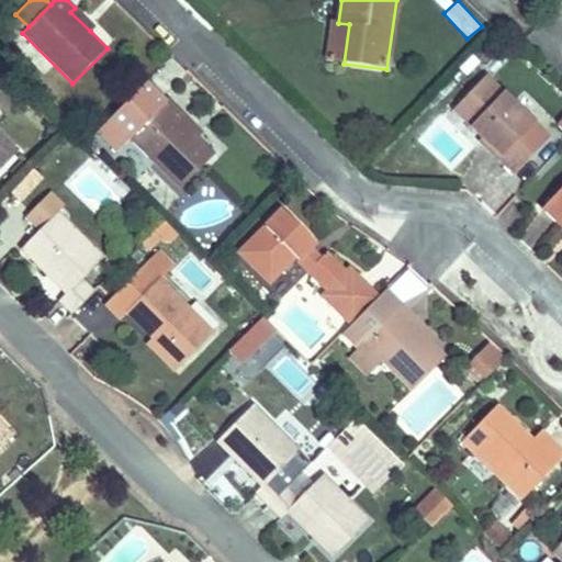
[(70,12),(90,31),(94,26),(75,8),(70,12)]
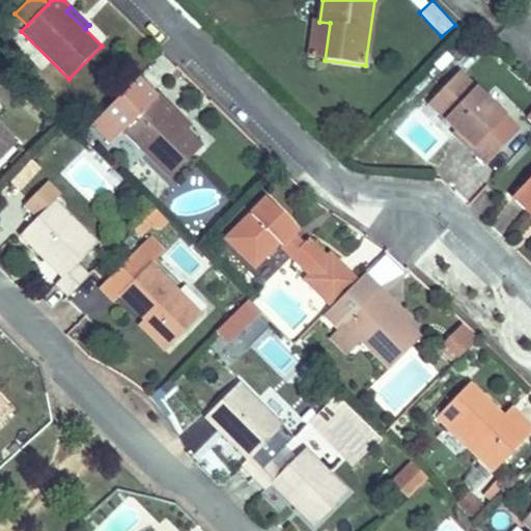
[(319,22),(313,21),(308,57),(325,60),(330,23),(319,22)]
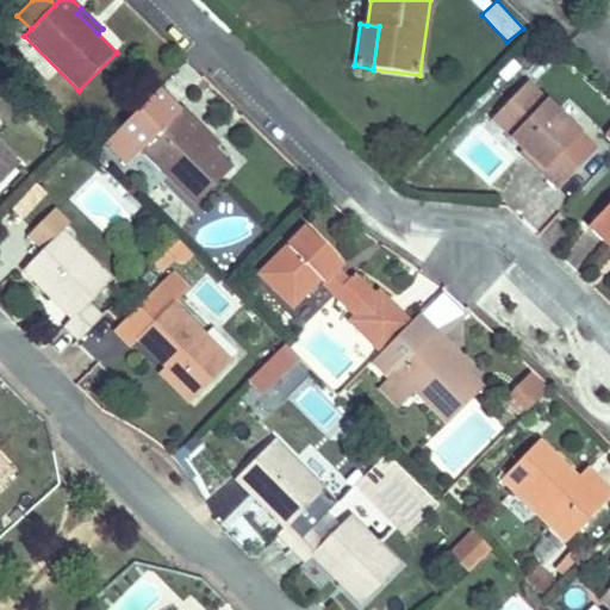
[(580,135),(527,83),(493,119),(524,149),(546,170),(542,174),(558,188),(586,159),(572,143),(580,135)]
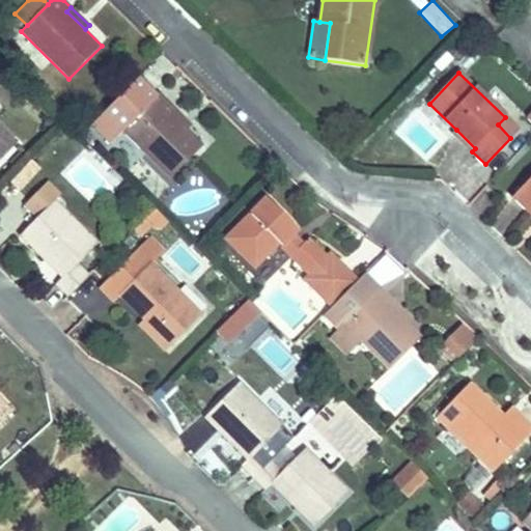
[(168,111),(172,107),(159,93),(156,98),(138,80),(92,126),(112,144),(123,133),(170,178),(202,145),(187,130),(168,111)]
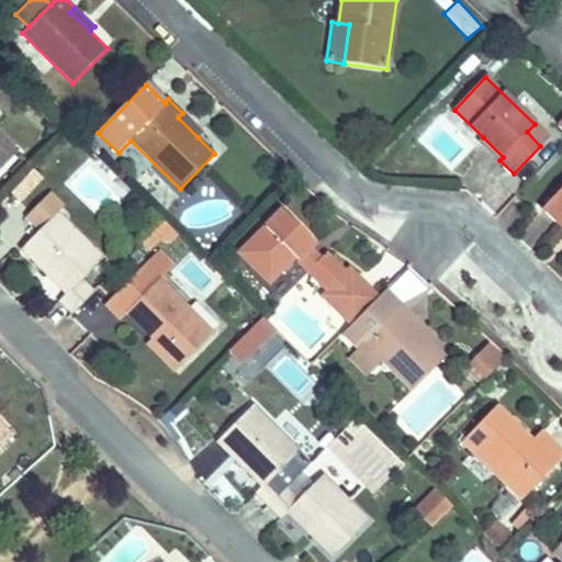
[(182,113),(178,117),(198,137),(202,133),(182,113)]
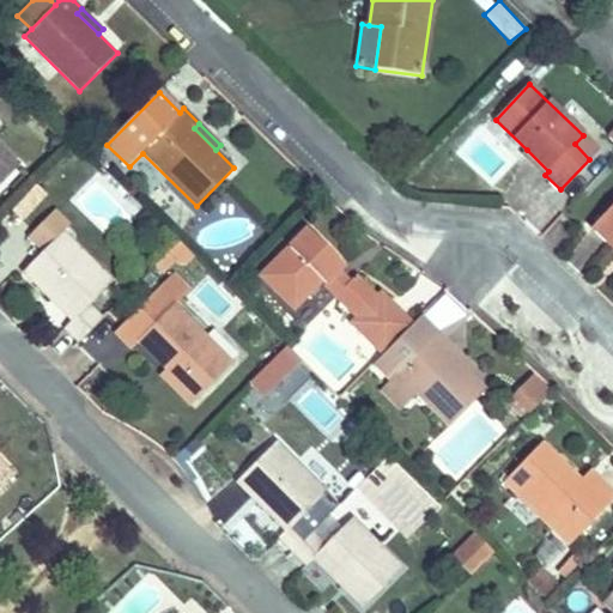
[(599,150),(583,135),(575,144),(589,159),(599,150)]
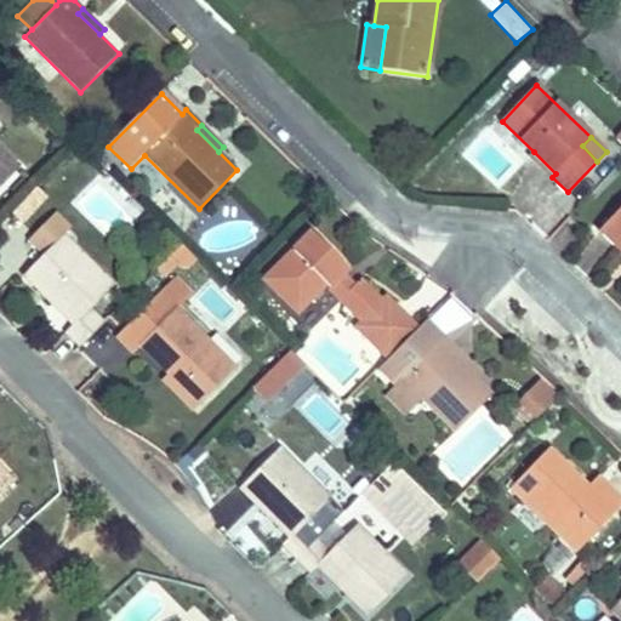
[(0,149),(0,188),(20,169),(0,149)]
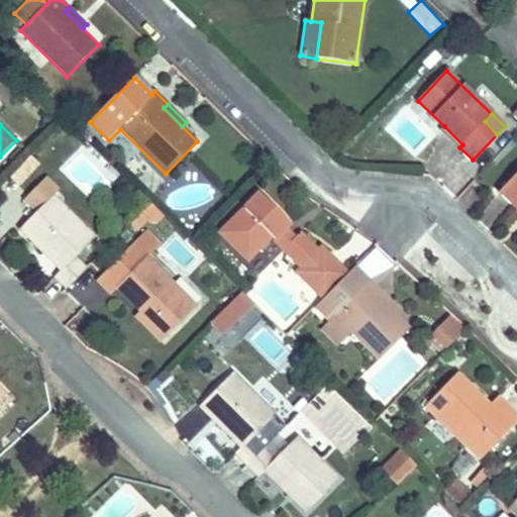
[(440,130),(459,147),(462,144),(444,126),(440,130)]
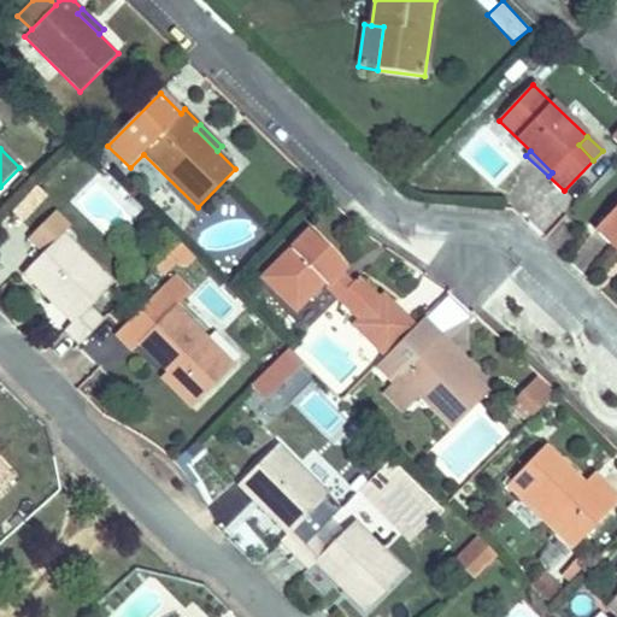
[(21,219),(43,194),(35,187),(12,212),(21,219)]
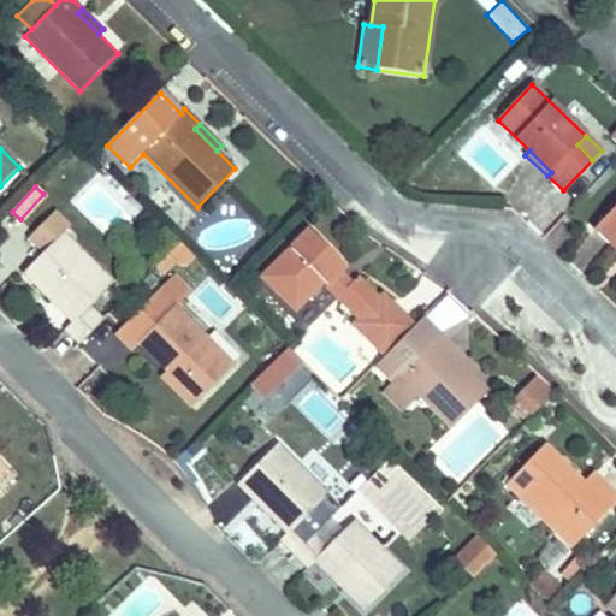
[(615,205),(593,229),(615,249),(615,205)]
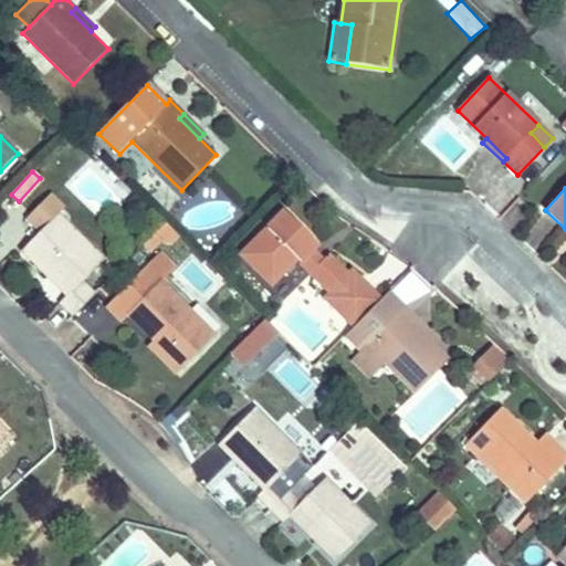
[(299,262),(311,250),(316,244),(284,212),(241,255),(271,285),(296,260),(299,262)]
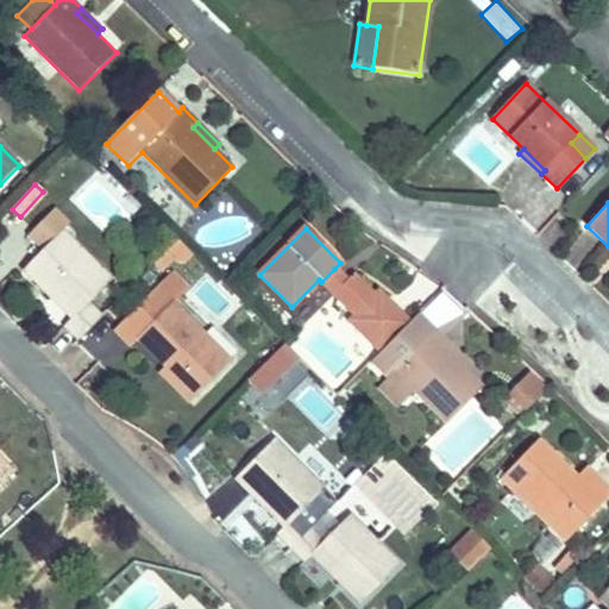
[(64,326),(79,340),(101,316),(88,303),(112,281),(62,232),(24,270),(71,319),(64,326)]
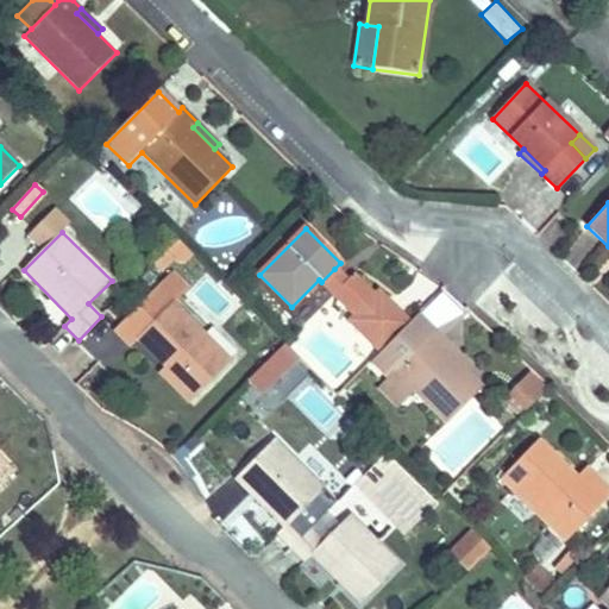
[(177,240),(167,252),(176,262),(183,263),(192,253),(177,240)]
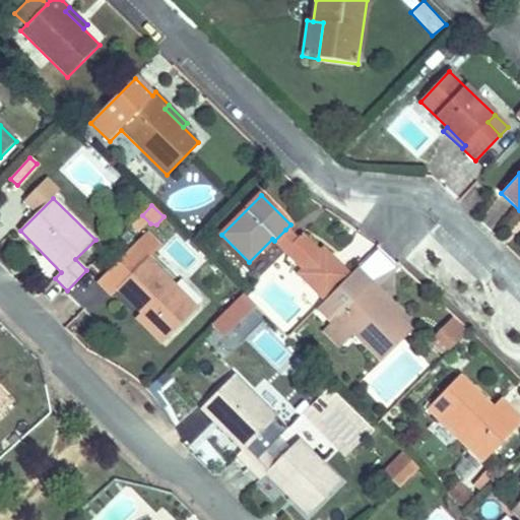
[(142,215),(131,226),(136,231),(146,219),(142,215)]
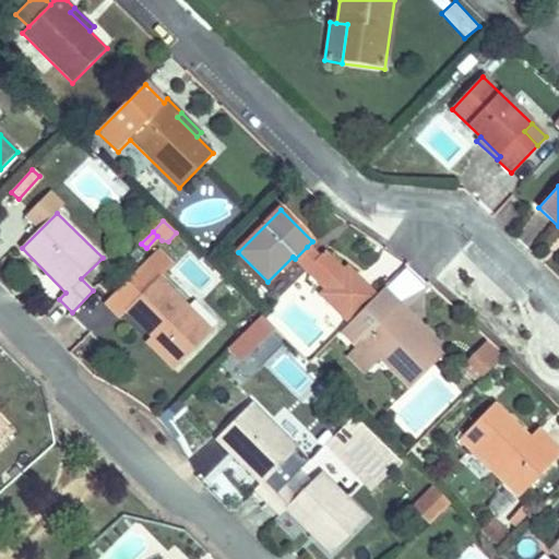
[(318,258),(307,247),(295,259),(306,270),(318,258)]
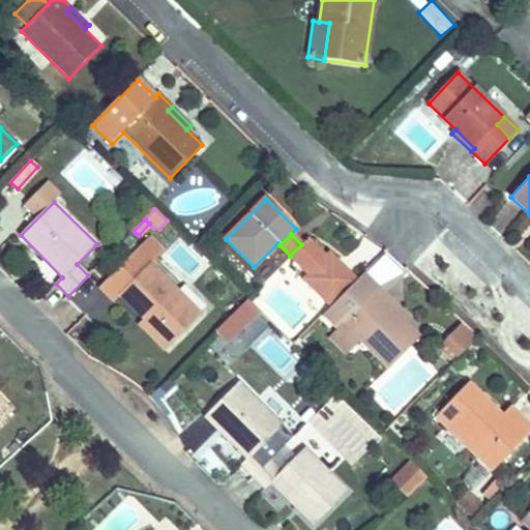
[(120,295),(170,346),(201,315),(150,264),(165,251),(150,237),(99,287),(114,301),(120,295)]
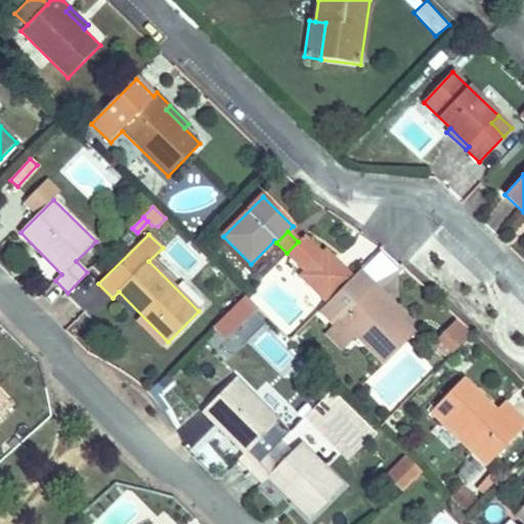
[(298,242),(287,253),(306,272),(301,276),(328,303),(351,278),(324,253),(320,256),(302,237),(298,242)]
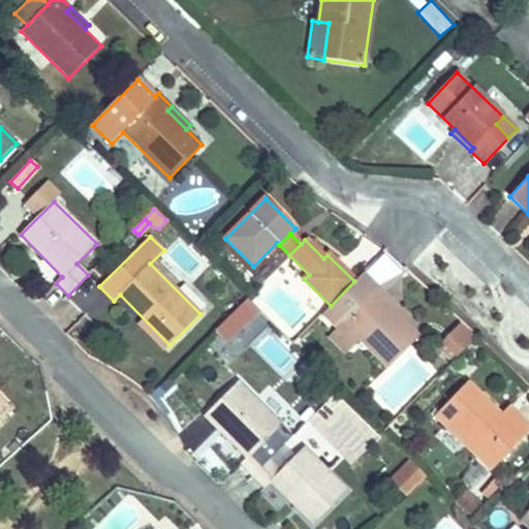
[(392,299),(364,272),(354,281),(331,306),(322,314),(338,329),(342,324),(358,340),(387,369),(419,336),(405,321),(386,304),(392,299)]
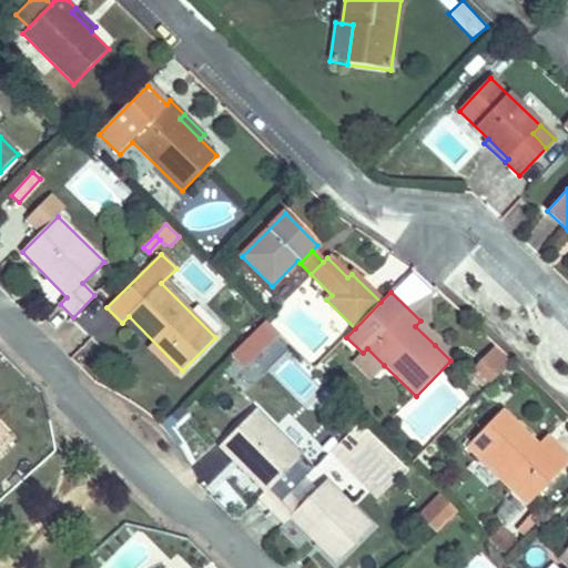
[(415,326),(435,345),(439,341),(421,321),(415,326)]
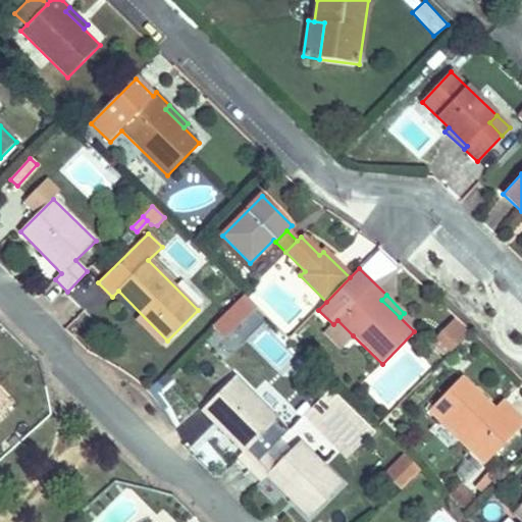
[(250,312),(238,300),(212,326),(224,337),(250,312)]
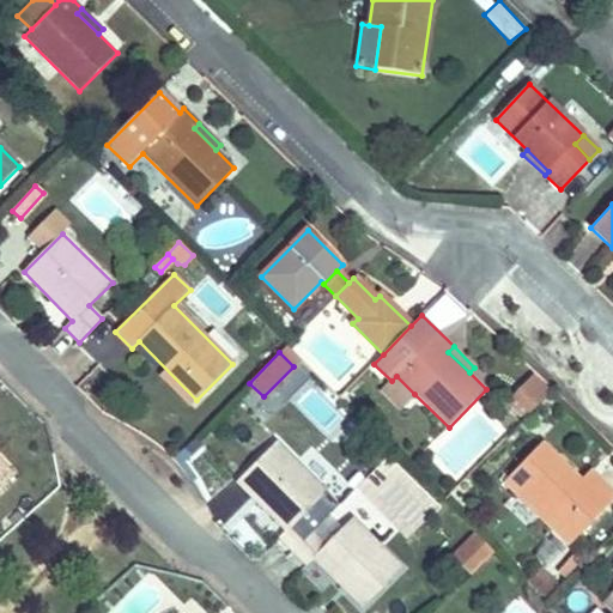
[(167,370),(162,375),(192,405),(196,400),(167,370)]
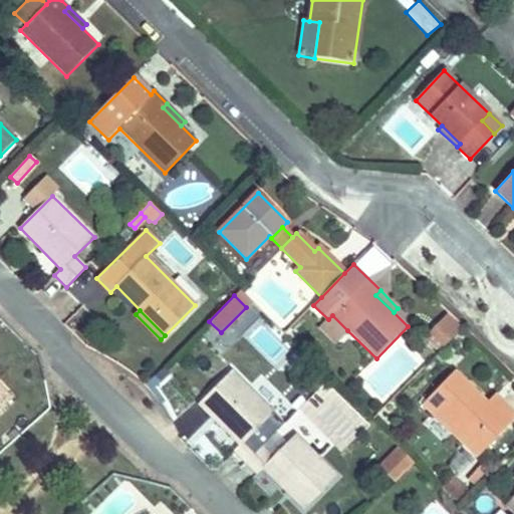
[(347,330),(332,315),(328,319),(321,326),(336,341),(347,330)]
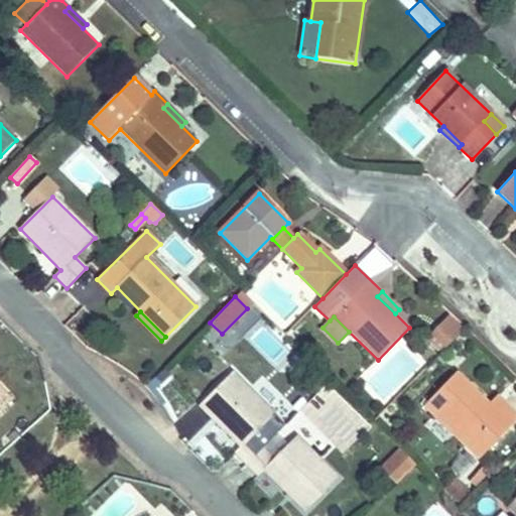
[(447,318),(428,339),(442,353),(462,333),(447,318)]
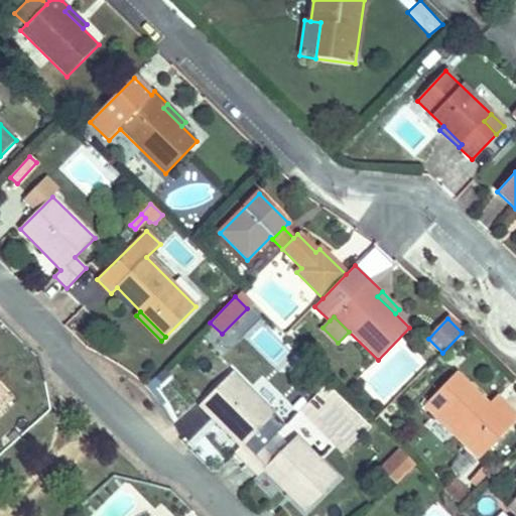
[(425,359),(434,350),(423,339),(414,348),(425,359)]
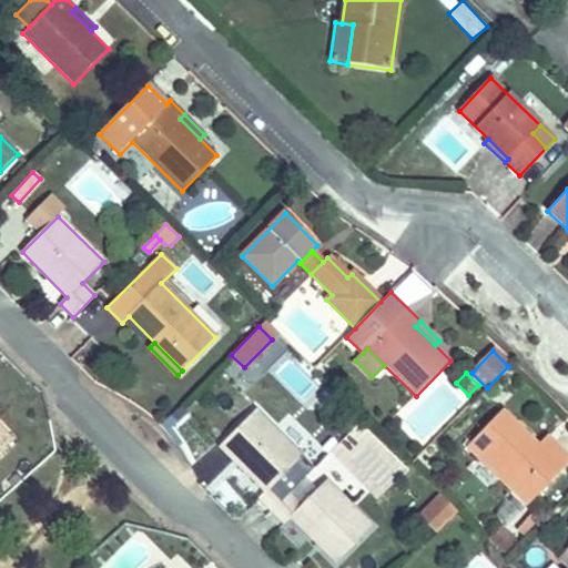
[(279,480),(302,457),(255,411),(220,447),(265,493),(259,499),(271,511),(291,493),(279,480)]
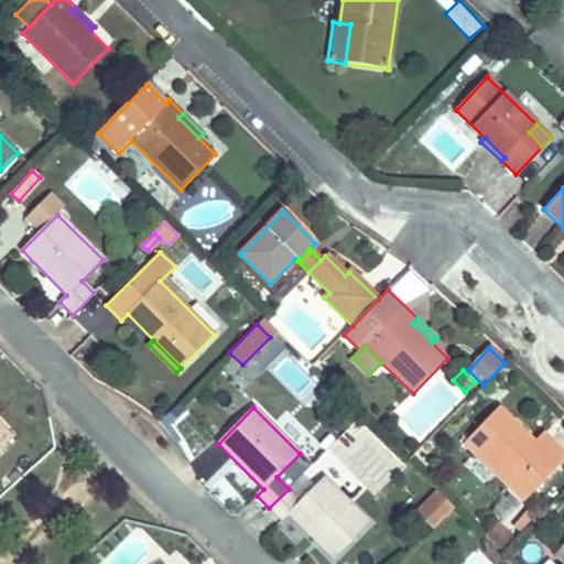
[(563,459),(563,456),(550,443),(542,451),(498,409),(464,444),(523,501),(563,459)]
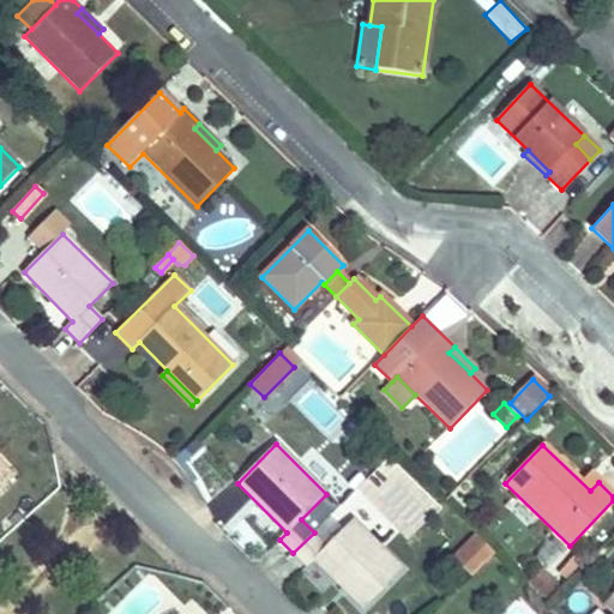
[(0,463),(13,477),(17,474),(0,455),(0,463)]
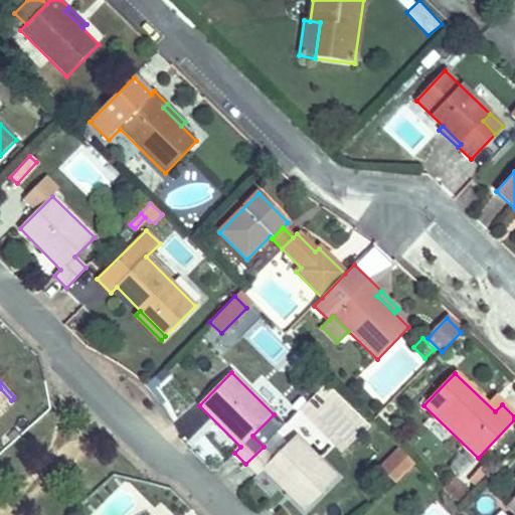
[(0,409),(11,400),(0,388),(0,409)]
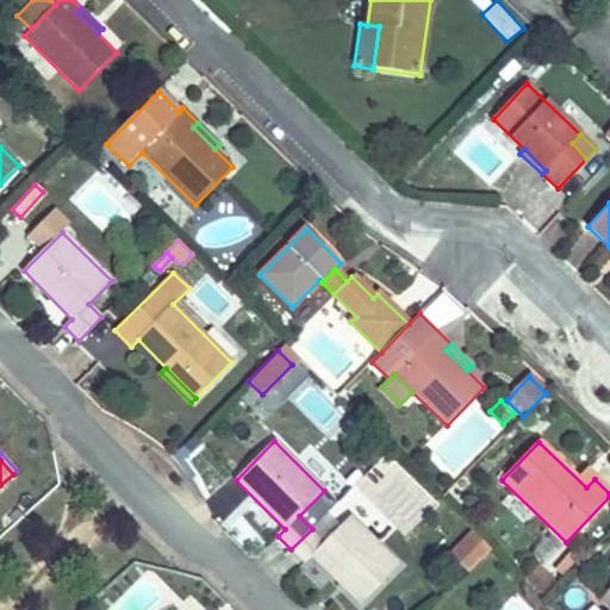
[(586,487),(595,479),(586,471),(578,480),(586,487)]
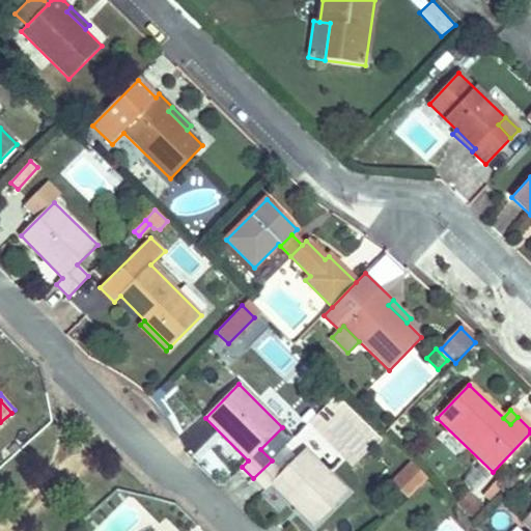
[(347,492),(304,449),(282,471),(272,460),(253,478),(264,491),(272,483),(314,526),(347,492)]
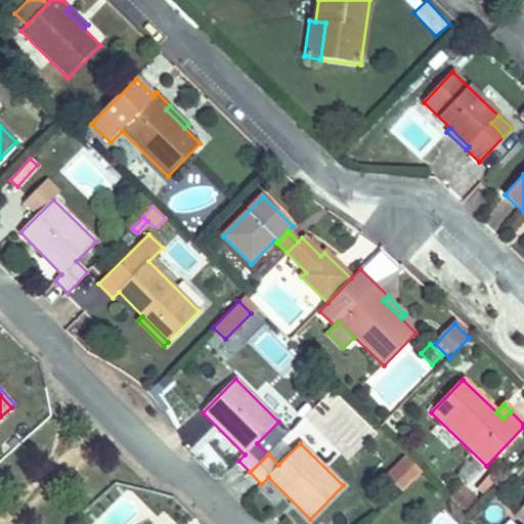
[(422,473),(406,457),(389,476),(403,490),(422,473)]
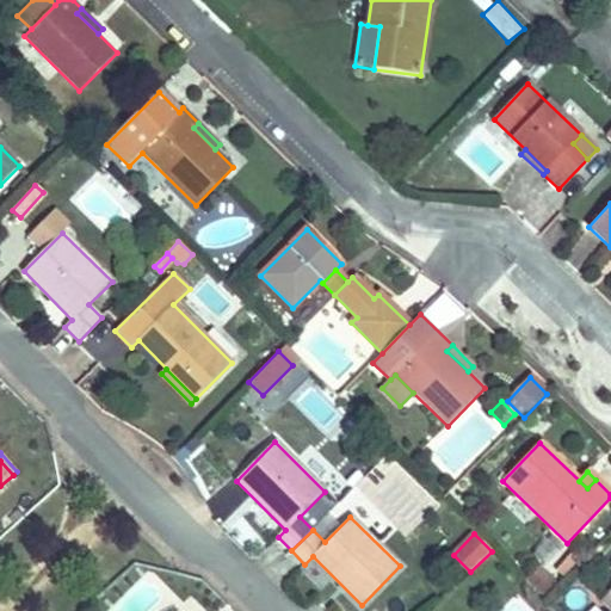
[(565,576),(578,559),(547,535),(534,554),(565,576)]
